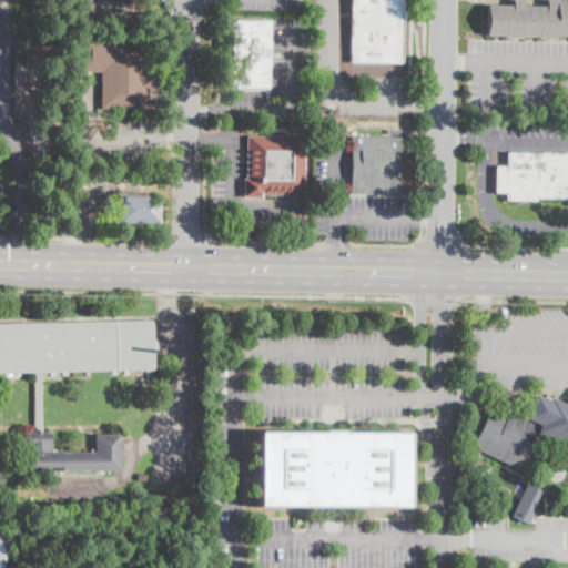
[(130,0),(130,21),(77,20),(77,0),(130,0)]
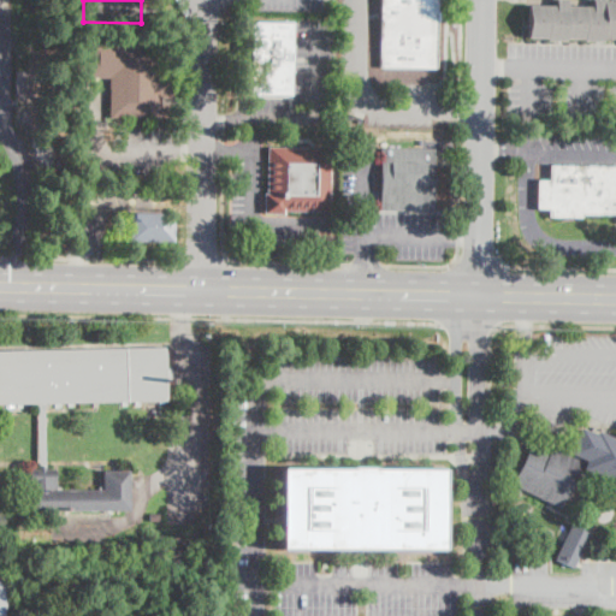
[(437,0),(437,21),(436,67),(380,67),(380,0),(437,0)]
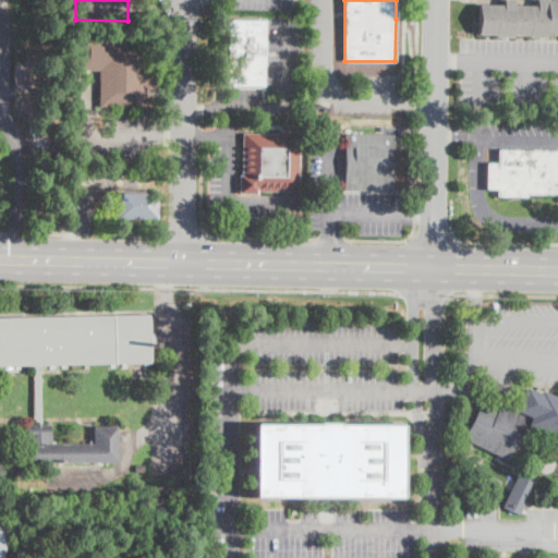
[(512,0),(512,5),(536,7),(536,0),(547,0),(547,2),(557,2),(557,36),(472,34),(473,4),(504,5),(504,0),(512,0)]
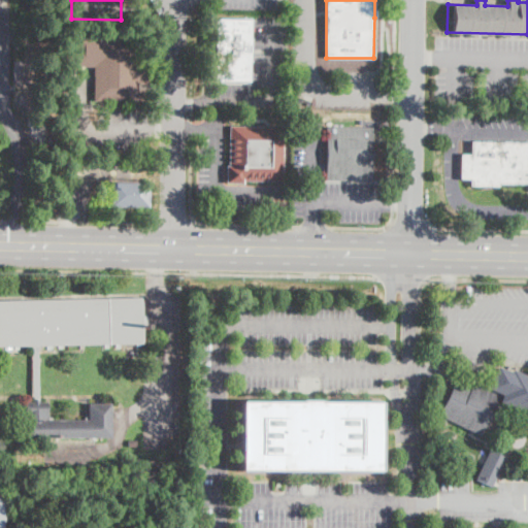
[(250,22),(249,81),(213,80),(215,20),(250,20),(250,22)]
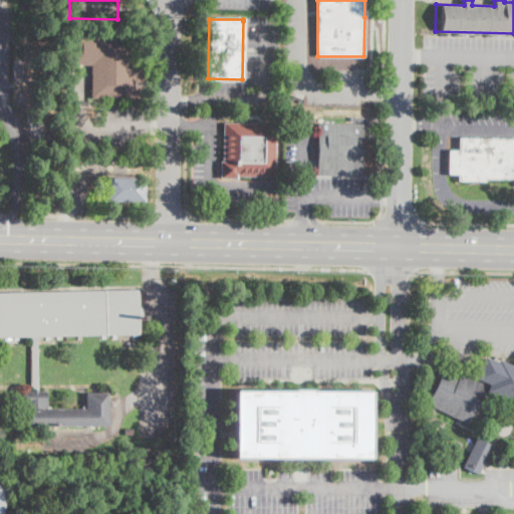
[(136,34),(135,58),(145,58),(145,82),(135,82),(135,98),(92,98),(92,65),(72,65),(72,34),(136,34)]
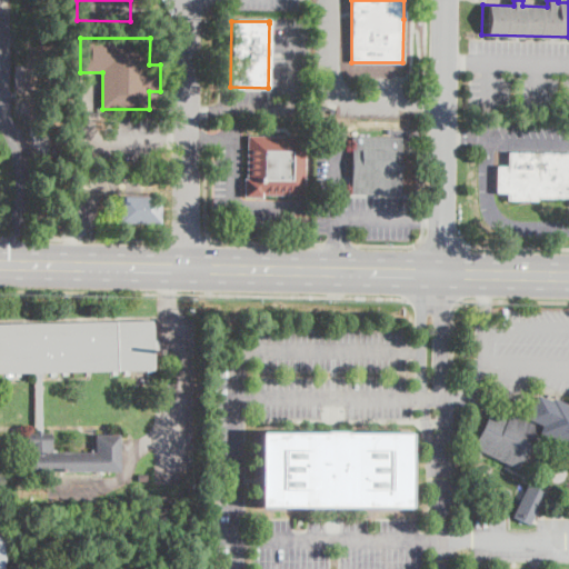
[(307,137),(306,197),(263,196),(263,197),(245,197),(245,178),(247,178),(248,136),(307,137)]
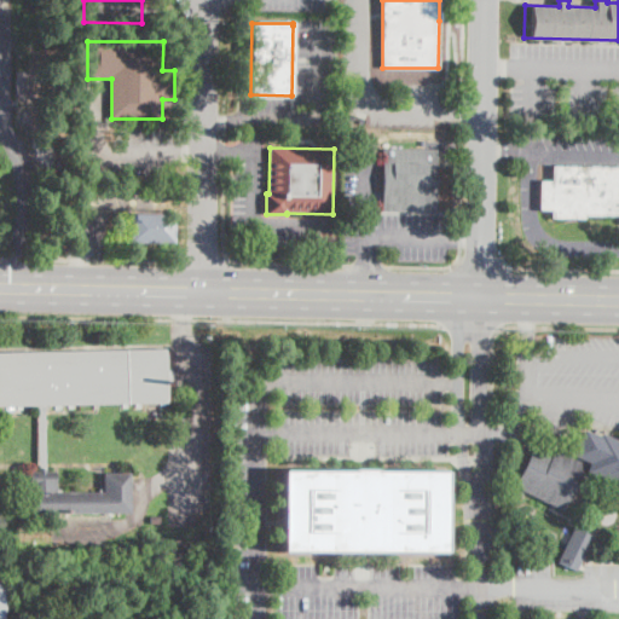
[(437,169),(435,213),(383,212),(385,149),(438,150),(437,169)]
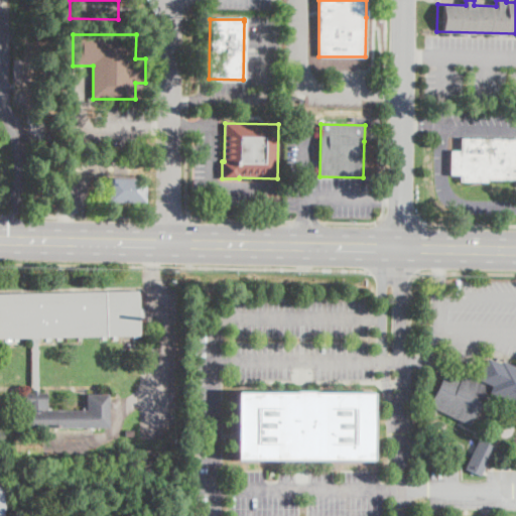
[(515,179),(488,179),(488,182),(460,181),(460,175),(450,175),(450,151),(461,151),(461,138),(515,139),(515,179)]
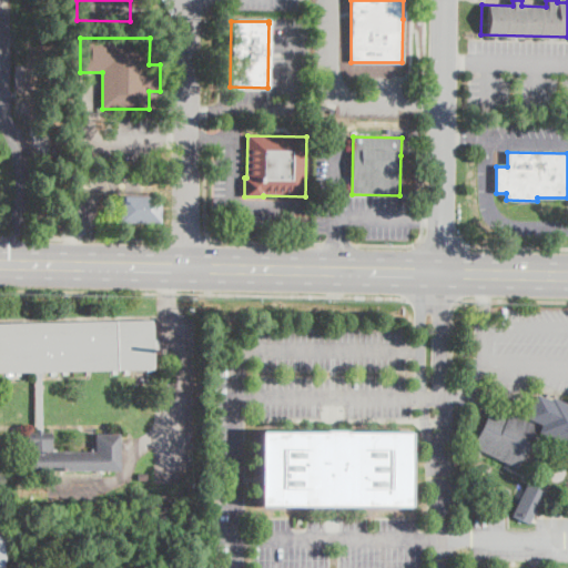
[(163,203),(162,223),(121,222),(121,196),(163,198),(163,203)]
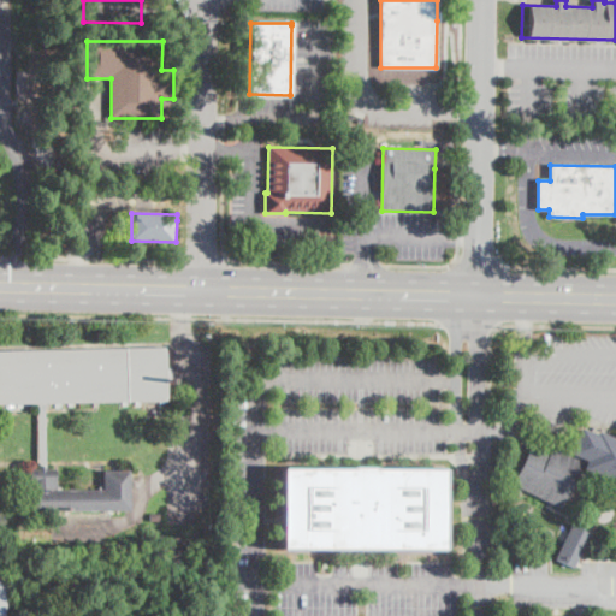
[(166,350),(166,371),(171,371),(171,384),(166,384),(166,401),(46,402),(47,469),(55,469),(55,491),(102,490),(102,472),(129,472),(130,510),(29,513),(29,469),(39,469),(37,404),(0,404),(0,350),(166,348),(166,350)]
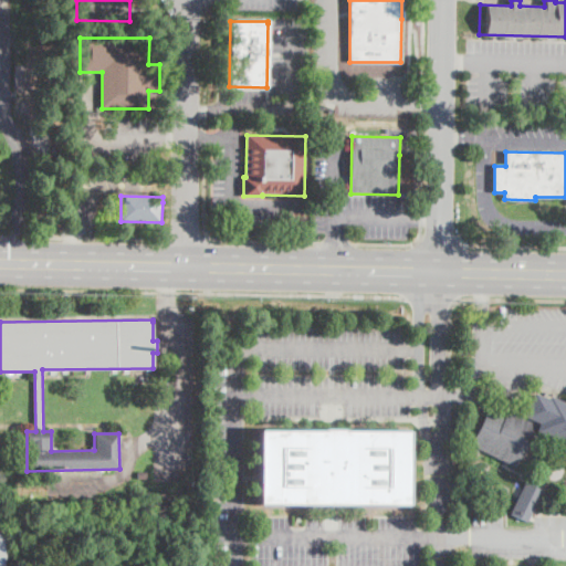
[(545,398),(548,400),(549,396),(565,402),(565,442),(536,430),(540,423),(536,422),(520,460),(516,459),(513,467),(471,448),(490,406),(507,415),(510,409),(524,416),(534,394),(545,398)]
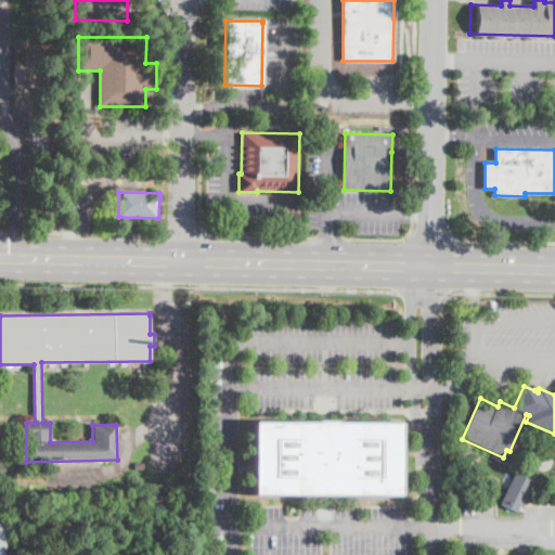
[(334,421),(334,423),(398,423),(398,495),(250,494),(252,422),(314,423),(314,421),(334,421)]
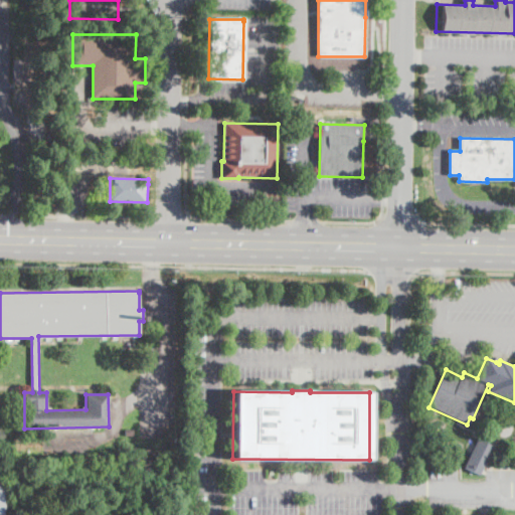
[(482,472),(481,475),(466,468),(479,440),(494,446),(482,472)]
